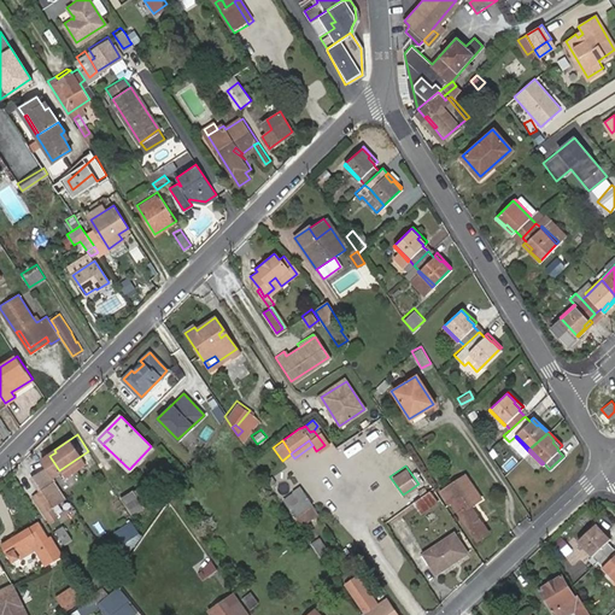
[(45,467),(31,475),(40,488),(30,496),(50,522),(57,517),(50,507),(65,497),(45,467)]
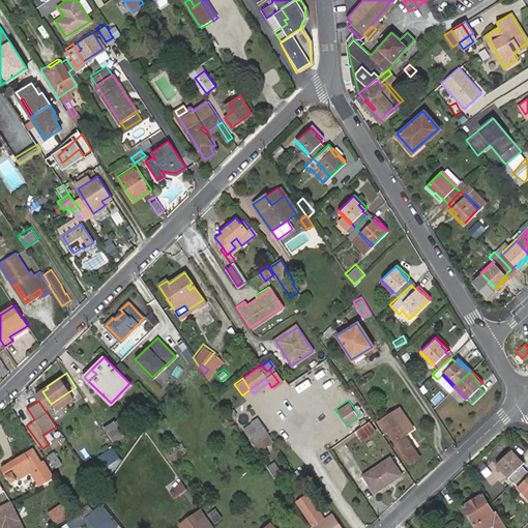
[(385,430),(408,464),(418,457),(403,434),(412,428),(403,415),(398,408),(377,422),(383,432),(385,430)]
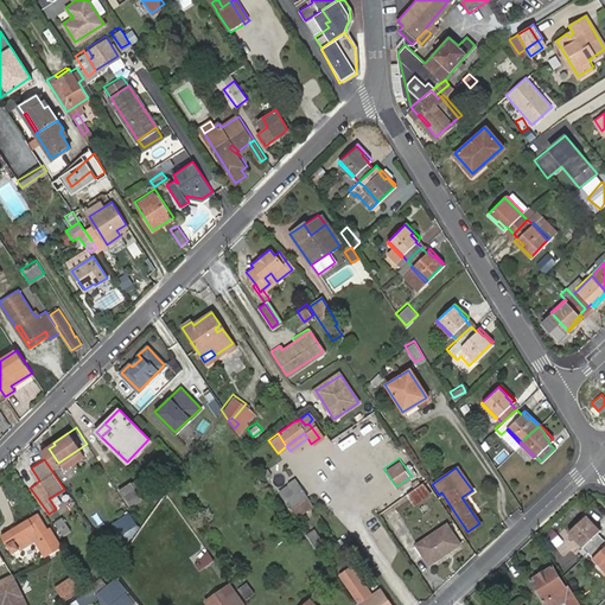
[(119,489),(128,504),(139,497),(129,482),(119,489)]
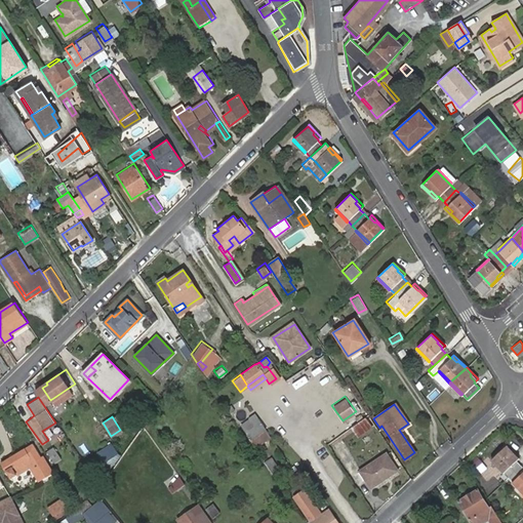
[(249,423),(252,426),(258,421),(256,417),(249,423)]
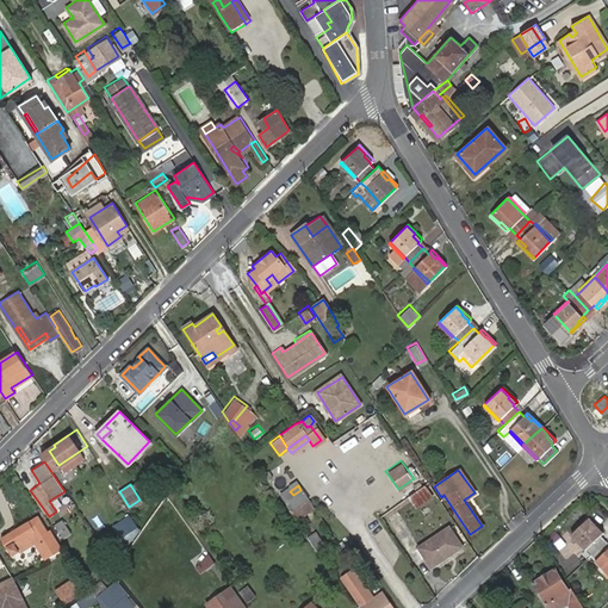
[(425,486),(408,498),(414,506),(430,495),(425,486)]
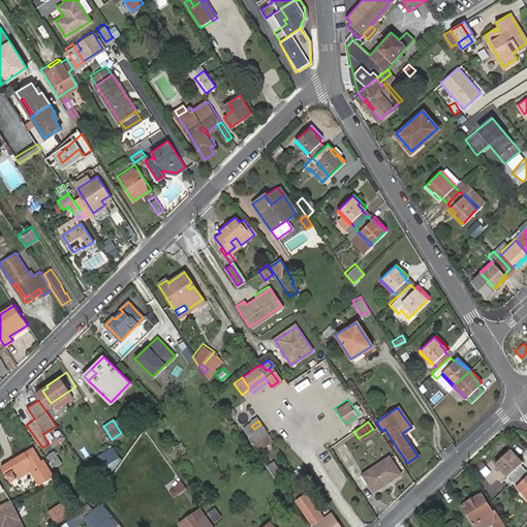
[(246,435),(252,442),(267,432),(260,425),(254,429),(246,435)]
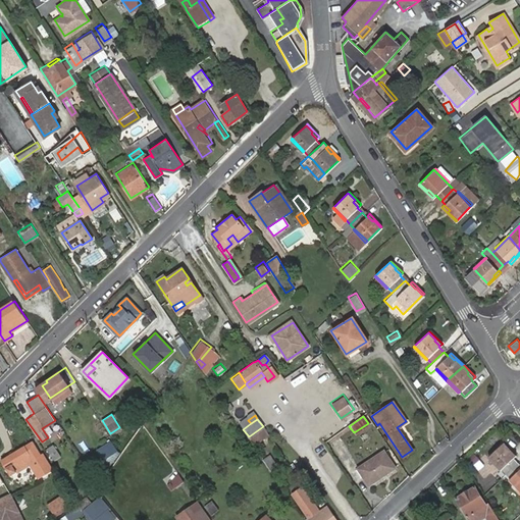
[(263,426),(249,436),(253,444),(267,432),(263,426)]
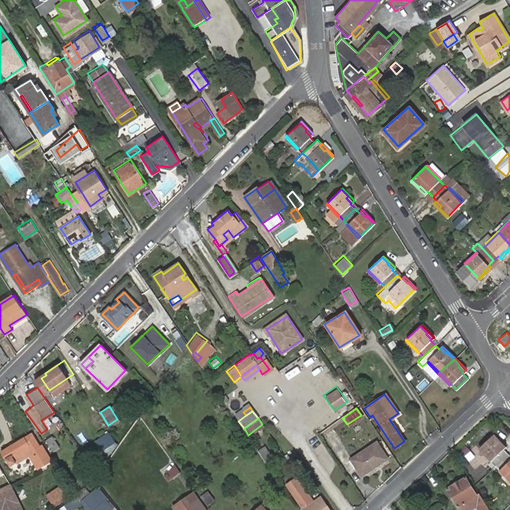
[(101,437),(109,450),(114,443),(108,432),(101,437)]
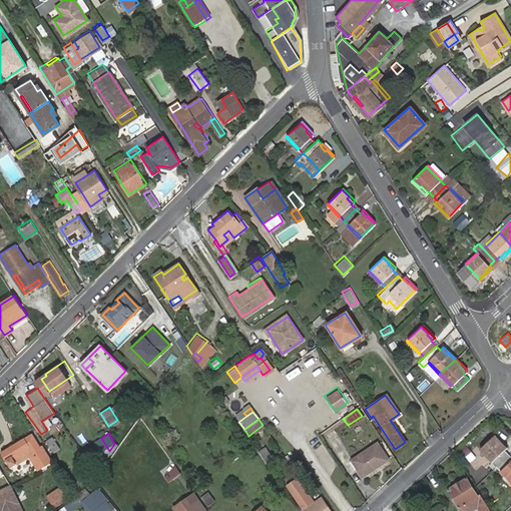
[(1,452),(5,459),(10,467),(29,456),(37,469),(50,460),(41,446),(39,447),(31,434),(24,439),(22,437),(6,447),(7,449),(1,452)]
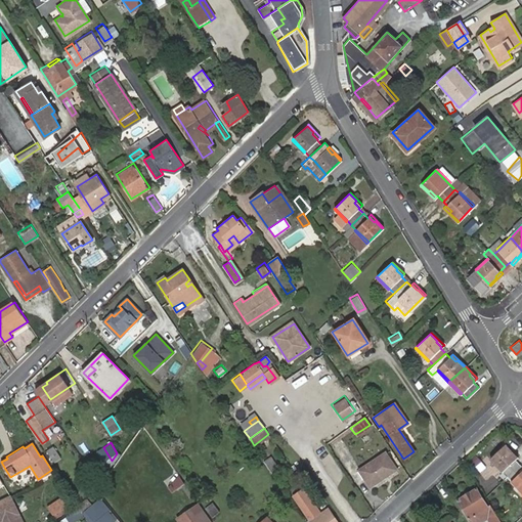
[(509,453),(514,460),(517,457),(505,443),(504,445),(510,452),(509,453)]
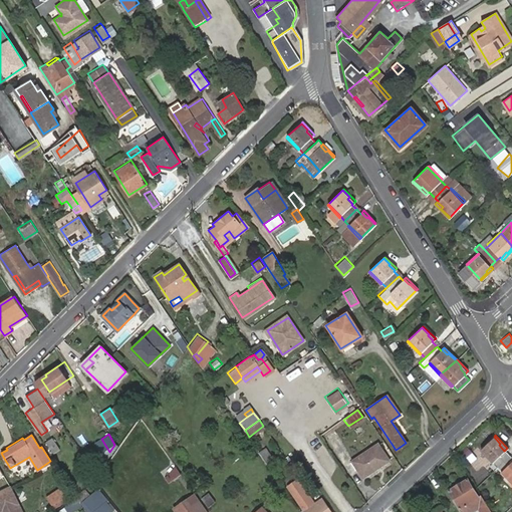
[(52,437),(45,441),(52,451),(58,447),(52,437)]
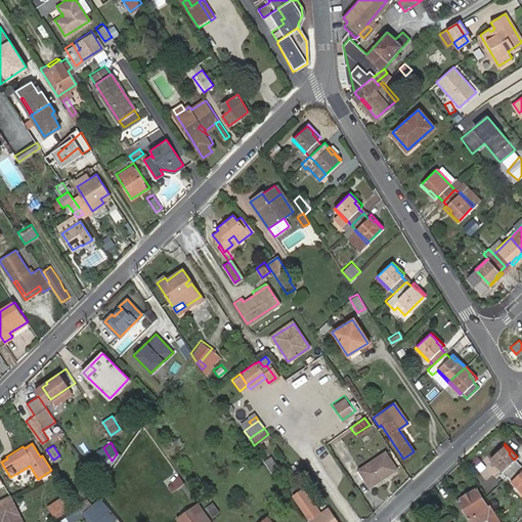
[(503,470),(507,475),(518,465),(514,460),(509,453),(510,452),(504,445),(490,457),(503,470)]
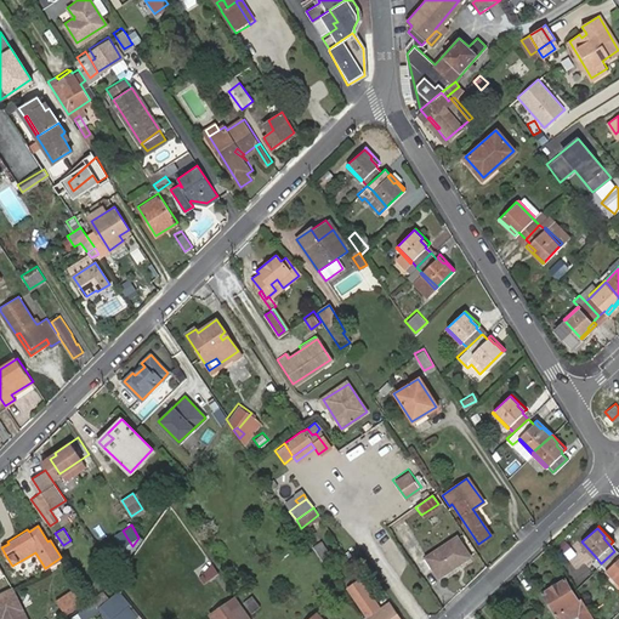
[(455,535),(425,556),(437,575),(467,555),(455,535)]
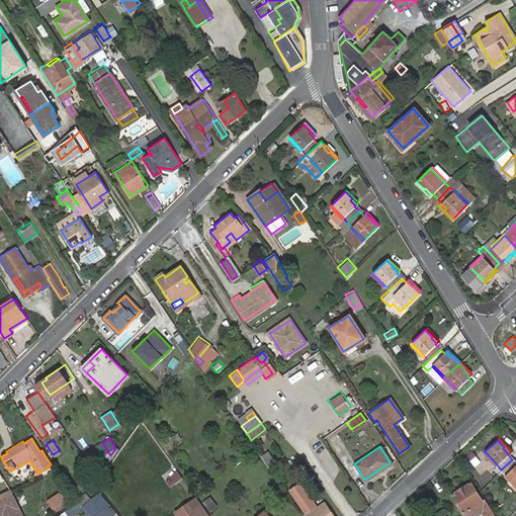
[(265,450),(259,454),(269,468),(274,463),(265,450)]
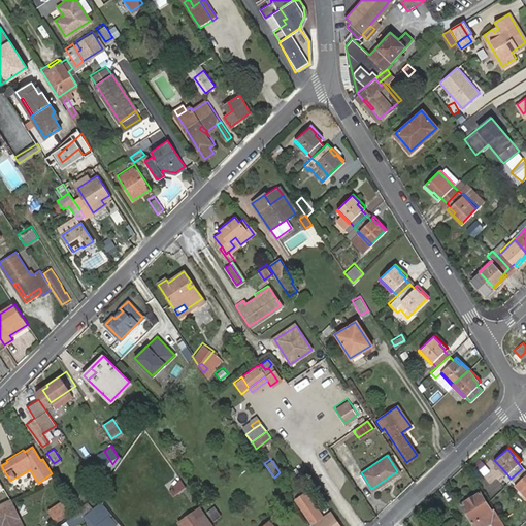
[(504,474),(506,473),(494,460),(493,461),(504,474)]
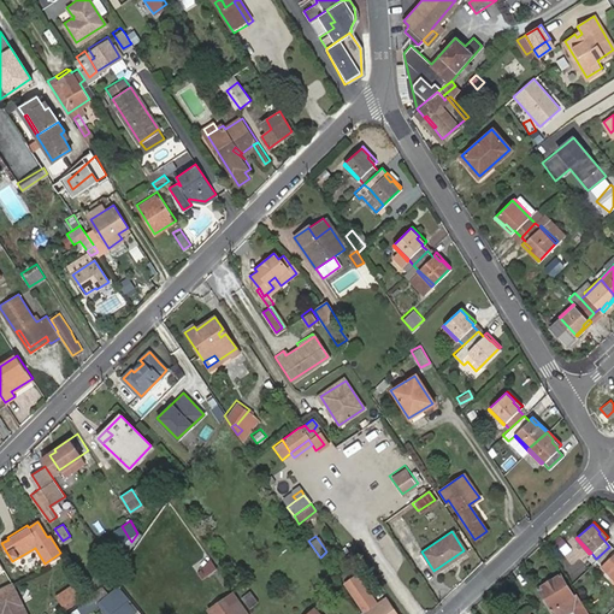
[(613,551),(609,547),(596,559),(602,565),(613,577),(613,551)]
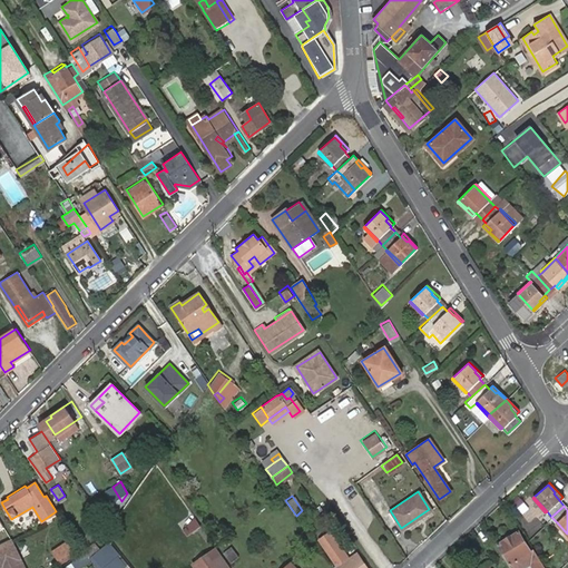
[(567,534),(557,522),(555,524),(567,537),(567,534)]
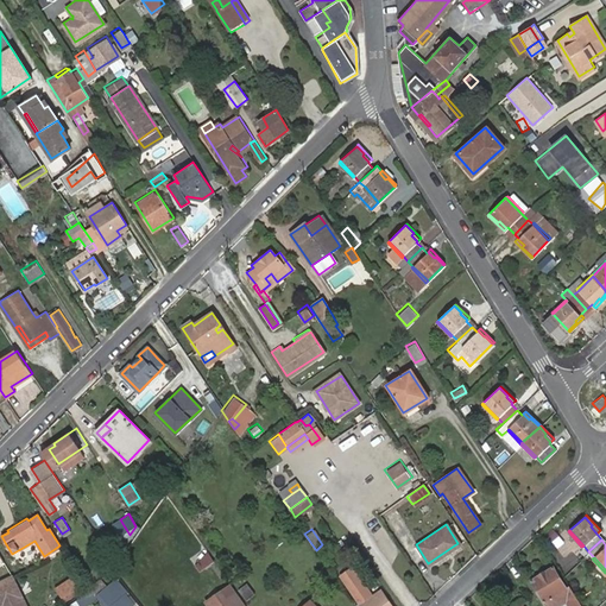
[(529,579),(547,605),(553,605),(566,599),(569,605),(582,605),(569,584),(565,586),(551,566),(529,579)]
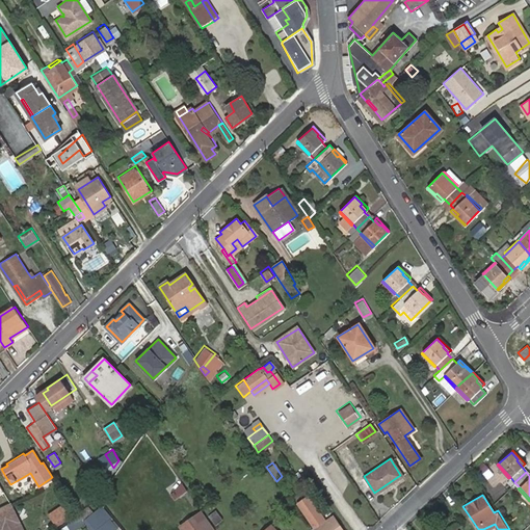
[(309,528),(310,529),(339,529),(342,529),(333,514),(325,520),(325,521),(324,522),(307,496),(297,502),(313,526),(309,528)]
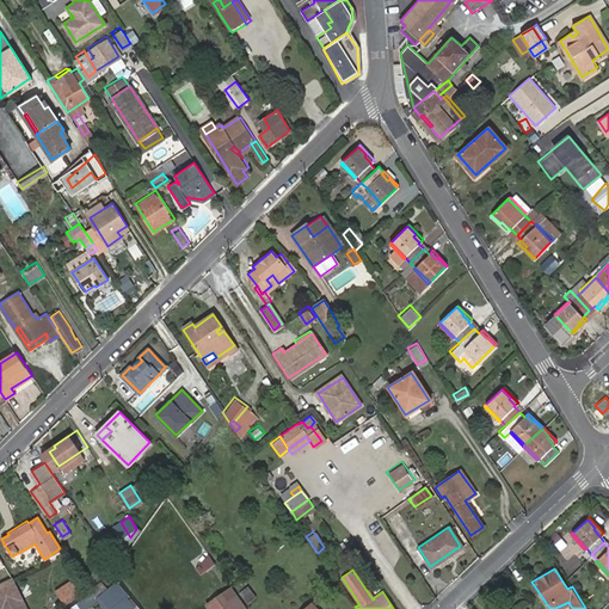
[(62,602),(84,589),(74,574),(53,588),(62,602)]
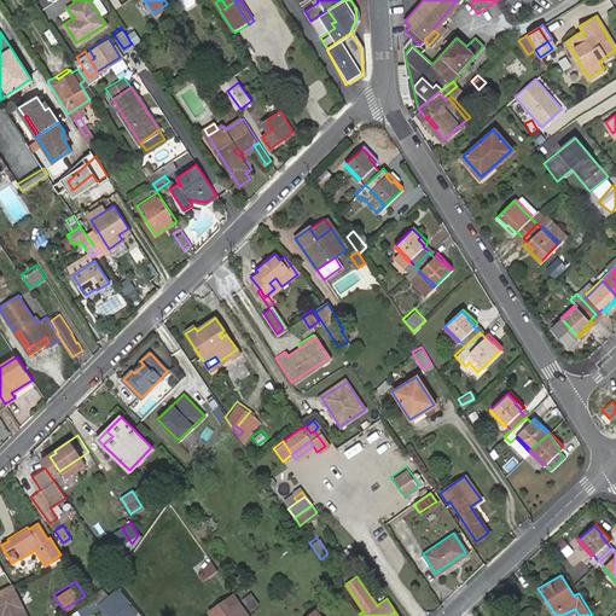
[(614,609),(615,605),(615,583),(603,602),(614,609)]
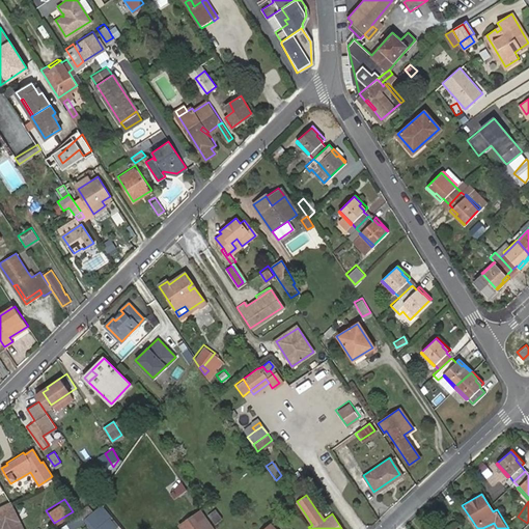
[(102,502),(85,516),(96,528),(121,528),(118,524),(116,525),(110,517),(112,516),(102,502)]
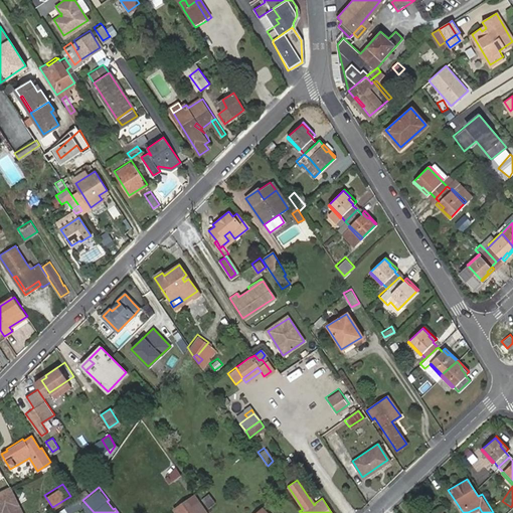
[(20,512),(8,488),(0,491),(0,512),(20,512)]
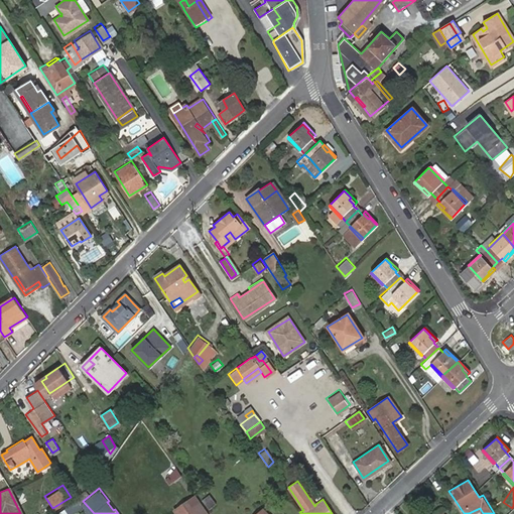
[(208,492),(202,497),(208,506),(215,501),(208,492)]
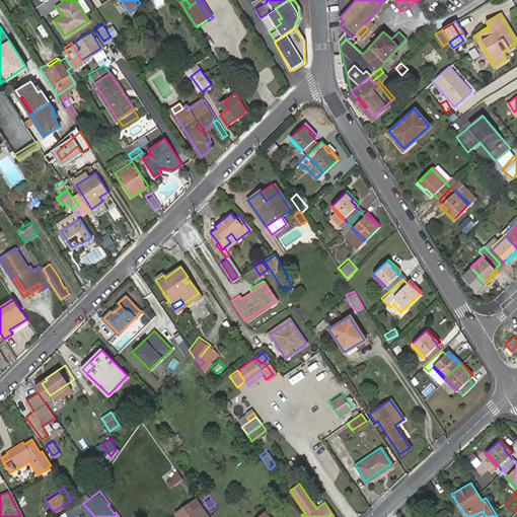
[(76,503),(65,510),(69,516),(80,509),(76,503)]
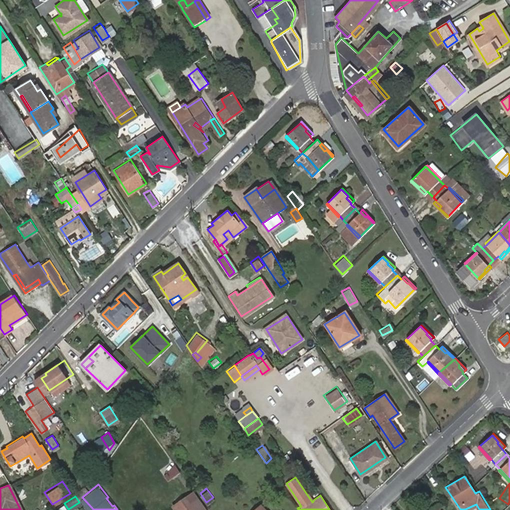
[(186,496),(174,504),(178,509),(188,509),(185,506),(191,503),(186,496)]
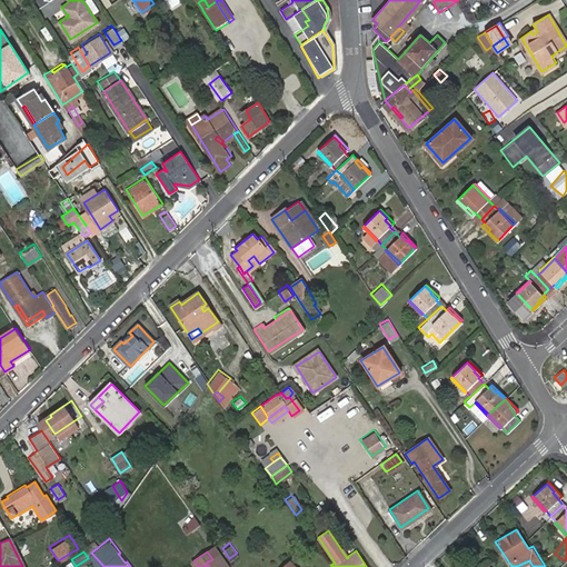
[(212,559),(206,563),(209,566),(225,566),(228,566),(219,554),(212,559)]
